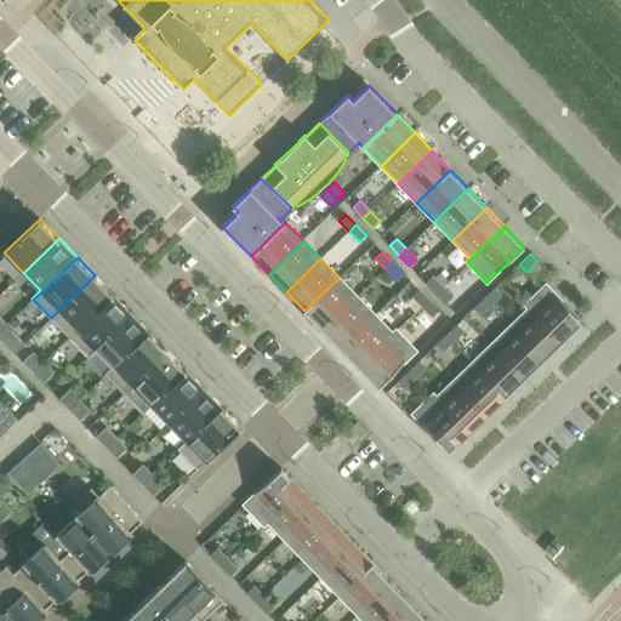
[(69,337),(113,295),(95,275),(51,318),(69,337)]
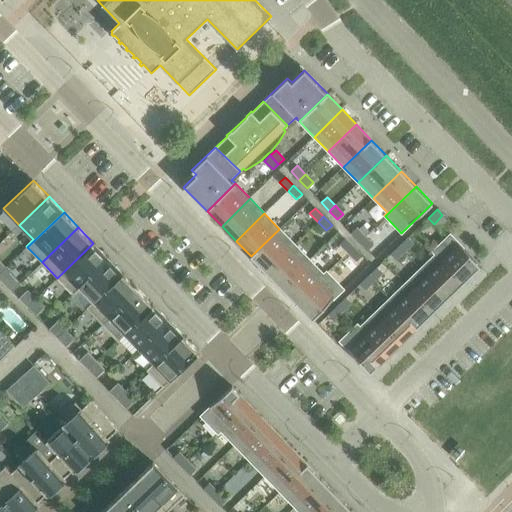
[(365,236),(357,228),(351,233),(359,242),(365,236)]
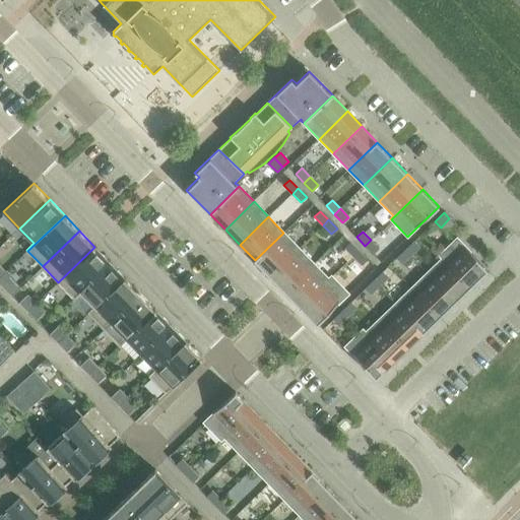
[(270,276),(299,248),(283,233),(255,260),(270,276)]
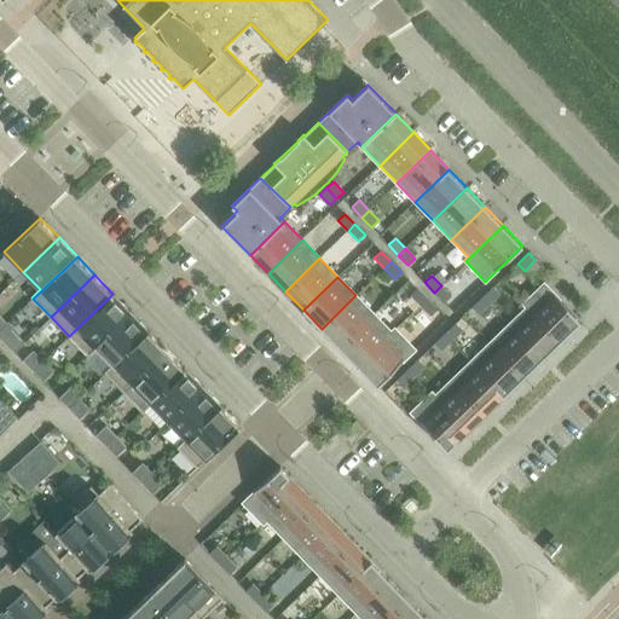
[(580,320),(545,284),(544,283),(525,302),(561,340),(580,320)]
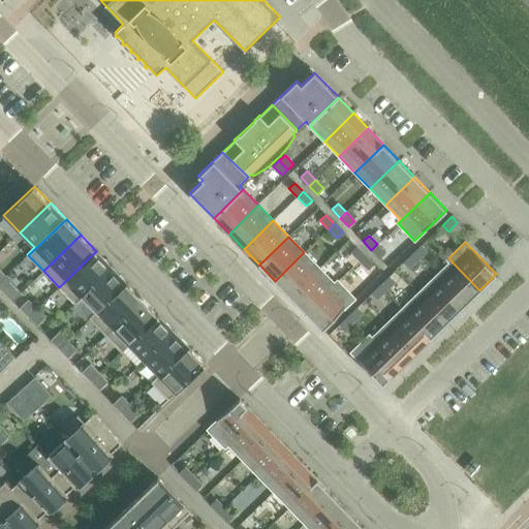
[(385,253),(377,244),(371,250),(379,258),(385,253)]
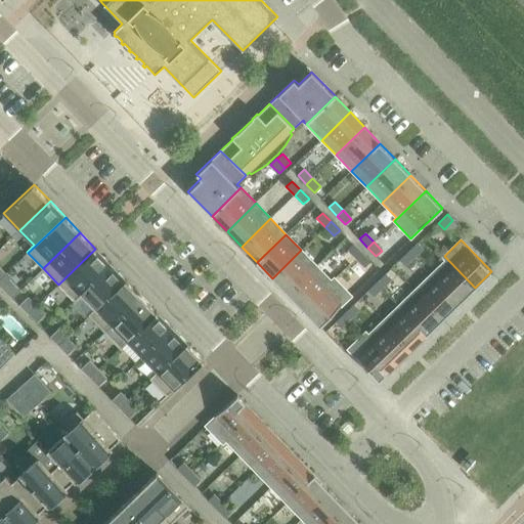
[(415,257),(423,249),(418,243),(408,252),(415,257)]
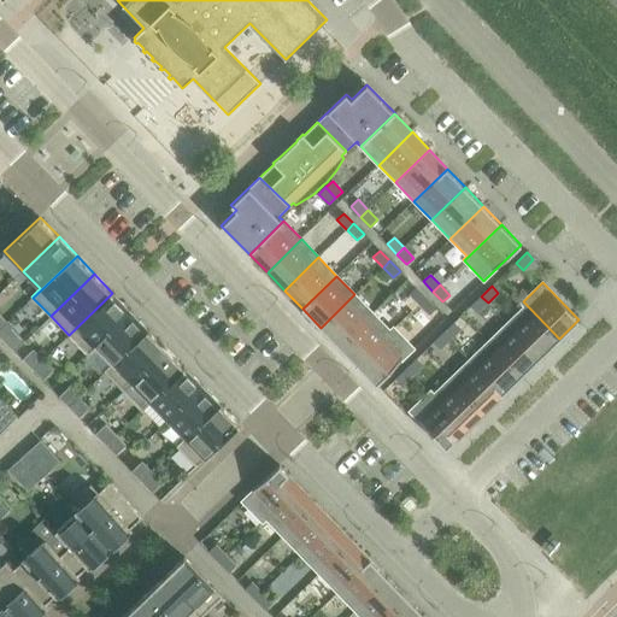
[(427,298),(416,288),(410,294),(419,305),(427,298)]
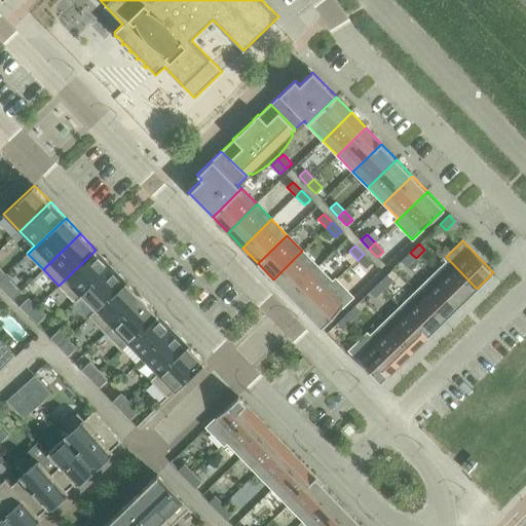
[(96,250),(59,286),(74,301),(111,265),(96,250)]
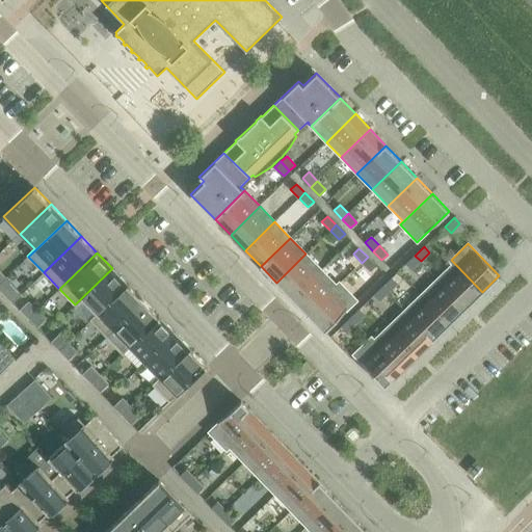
[(292,298),(321,270),(306,254),(276,283),(292,298)]
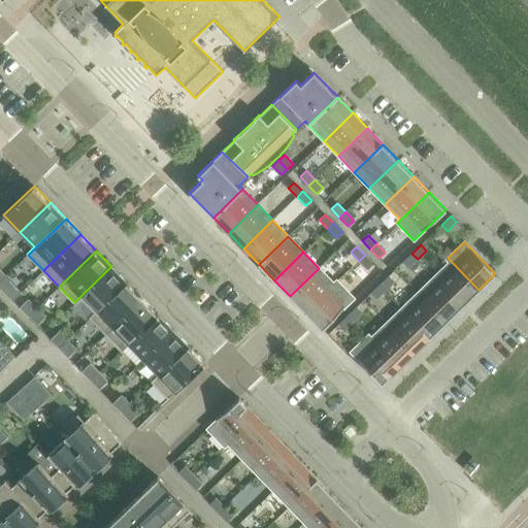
[(408,268),(418,259),(411,254),(403,262),(408,268)]
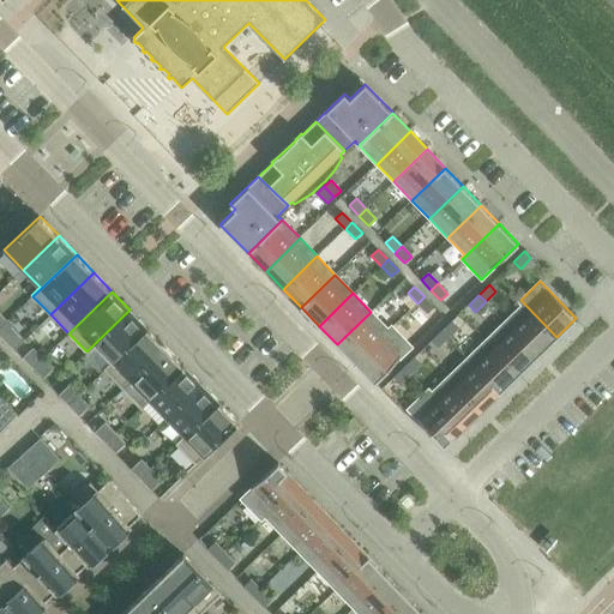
[(434,307),(425,296),(417,304),(427,313),(434,307)]
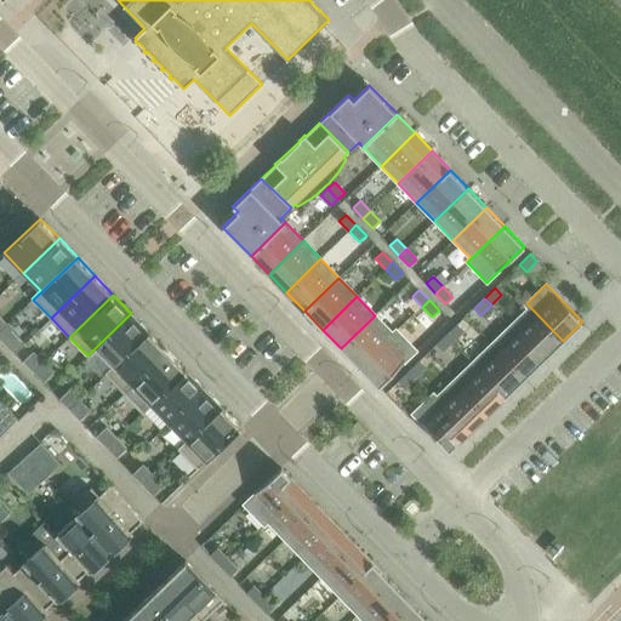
[(563,341),(527,303),(525,305),(528,308),(511,325),(543,359),(563,341)]
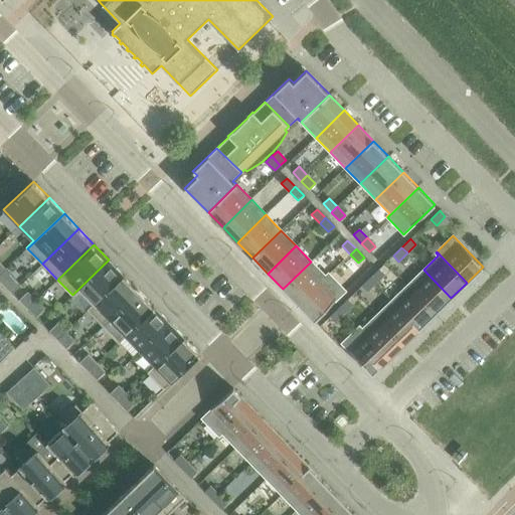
[(125,276),(109,260),(72,295),(73,296),(80,290),(94,303),(87,310),(88,311),(125,276)]
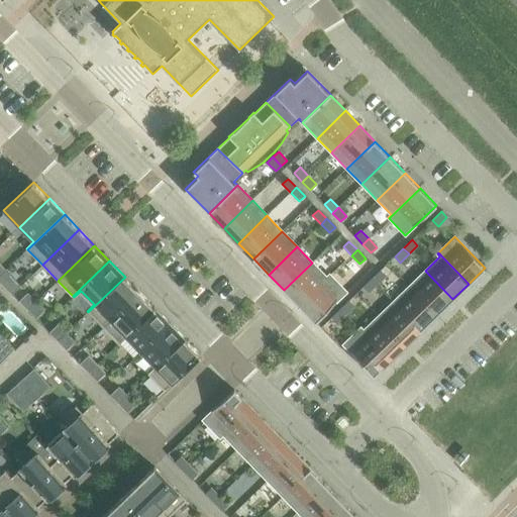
[(299,306),(330,276),(329,274),(326,277),(312,263),(284,290),(299,306)]
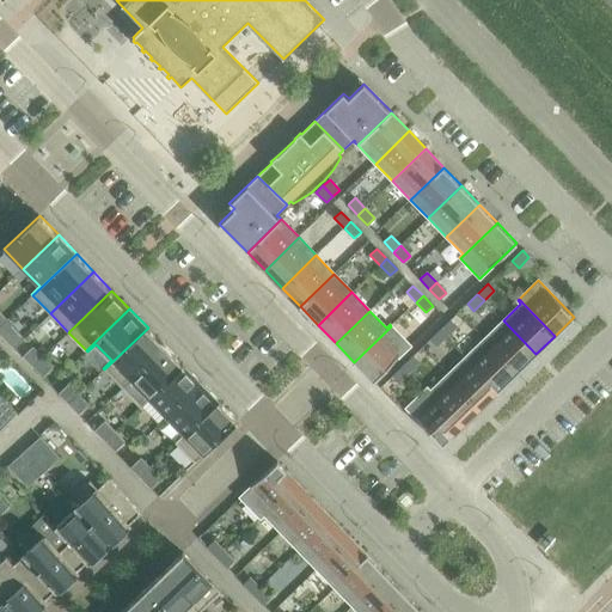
[(0,326),(0,332),(7,340),(17,330),(7,319),(0,326)]
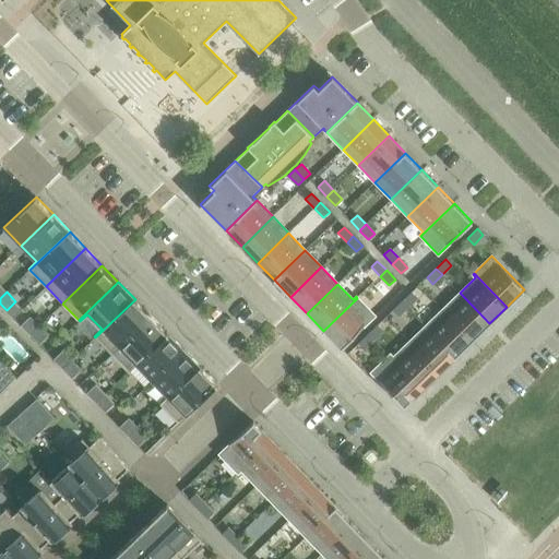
[(408,307),(417,298),(412,292),(402,301),(408,307)]
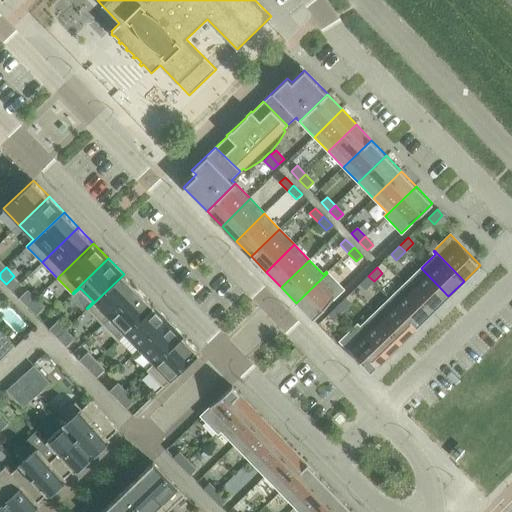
[(448,296),(421,268),(405,283),(433,311),(448,296)]
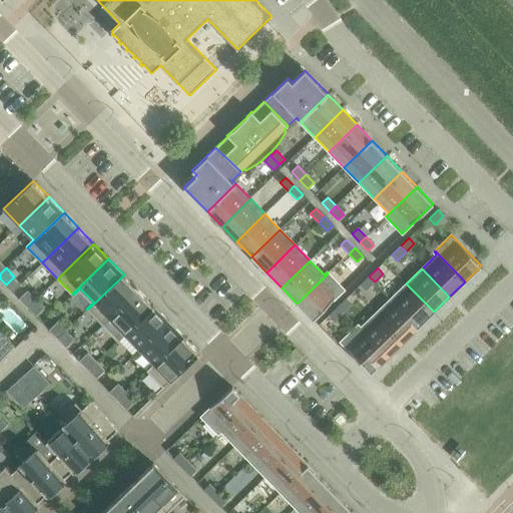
[(313,320),(344,290),(328,274),(297,304),(313,320)]
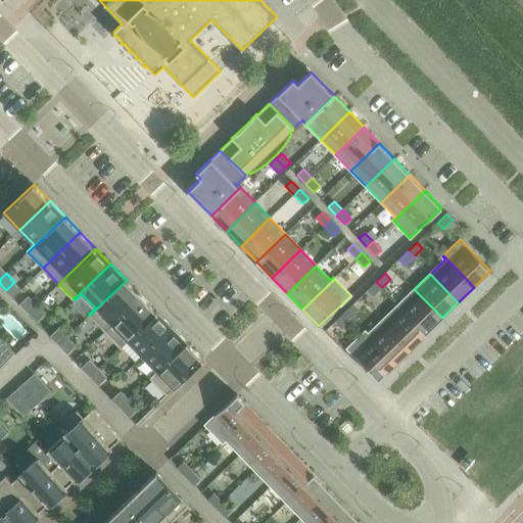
[(140,292),(137,290),(127,280),(89,316),(104,331),(142,294),(140,292)]
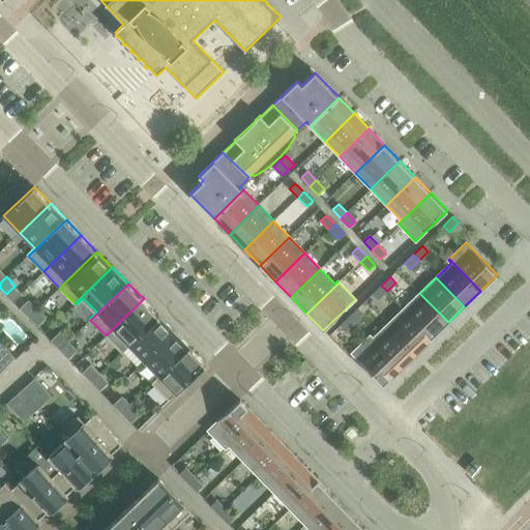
[(378,300),(387,291),(381,286),(373,294),(378,300)]
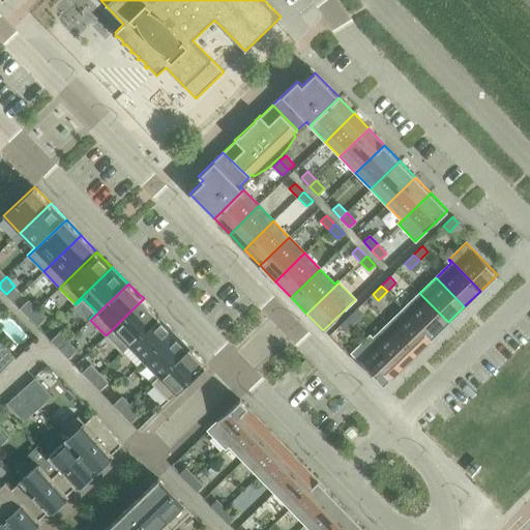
[(448,322),(419,293),(404,308),(432,337),(448,322)]
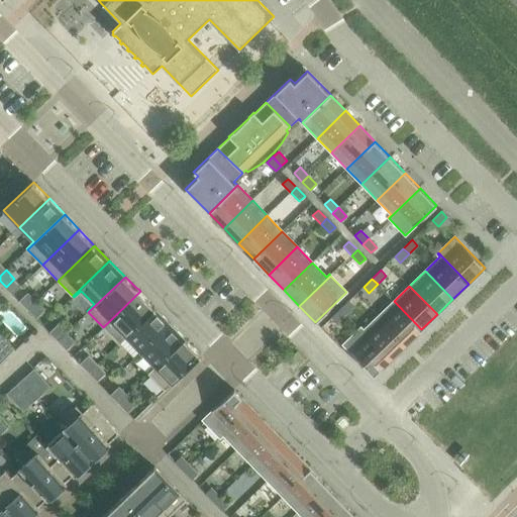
[(156,308),(144,297),(144,296),(143,294),(142,293),(140,291),(103,327),(118,343),(156,308)]
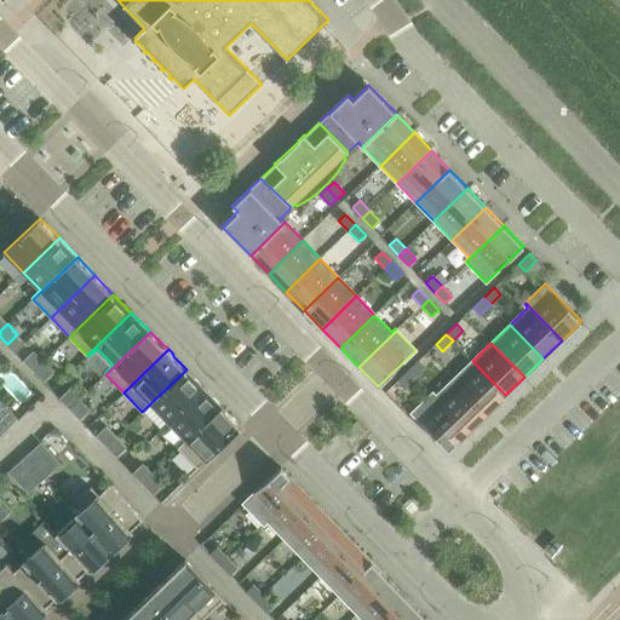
[(44,361),(34,351),(23,361),(33,372),(44,361)]
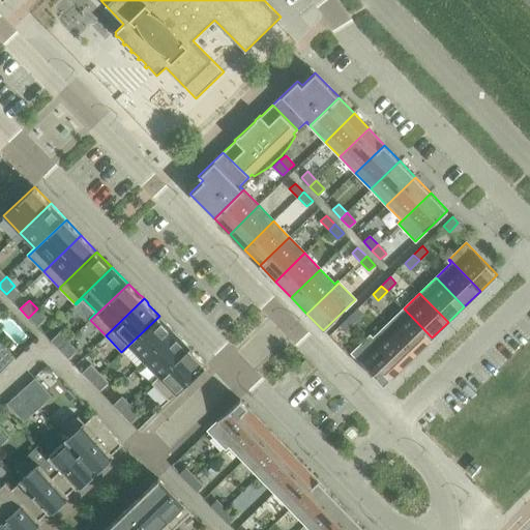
[(355,322),(363,314),(358,307),(349,317),(355,322)]
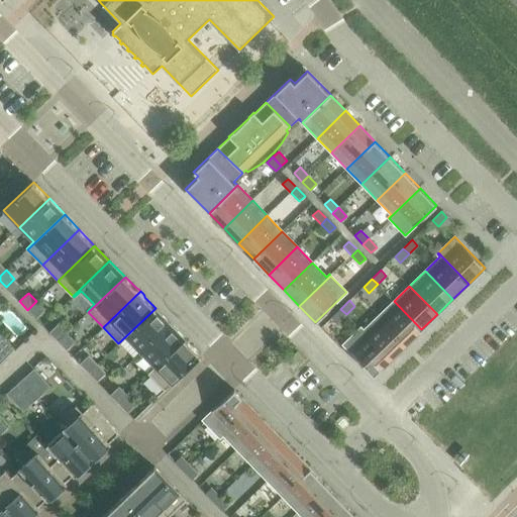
[(36,301),(27,310),(36,318),(44,310),(36,301)]
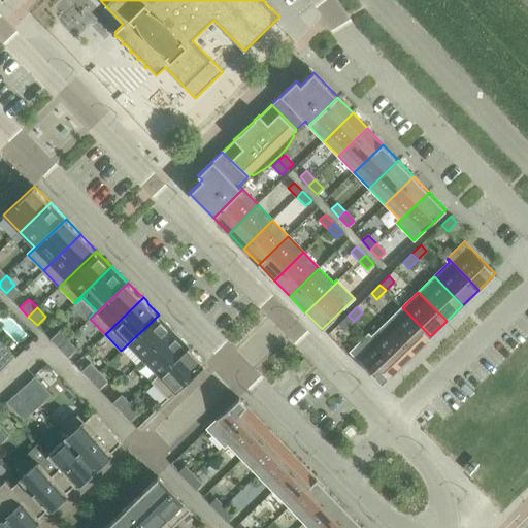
[(430,336),(402,307),(386,323),(414,352),(430,336)]
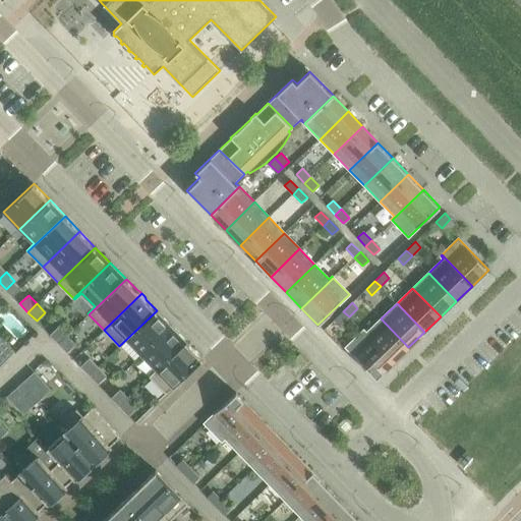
[(127,340),(141,355),(172,326),(157,310),(119,346),(120,347),(127,340)]
